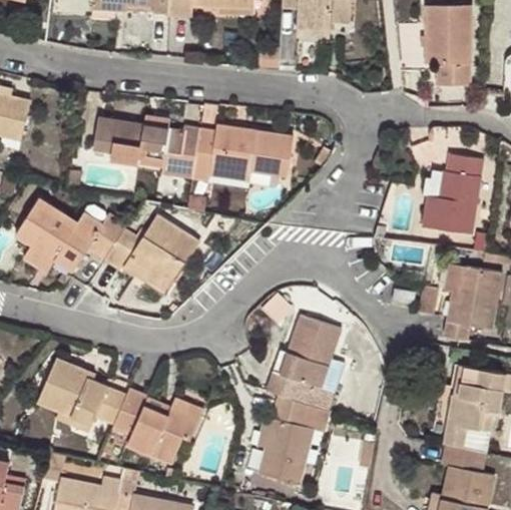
[(126,10),(127,1),(117,0),(92,0),(92,7),(126,10)]
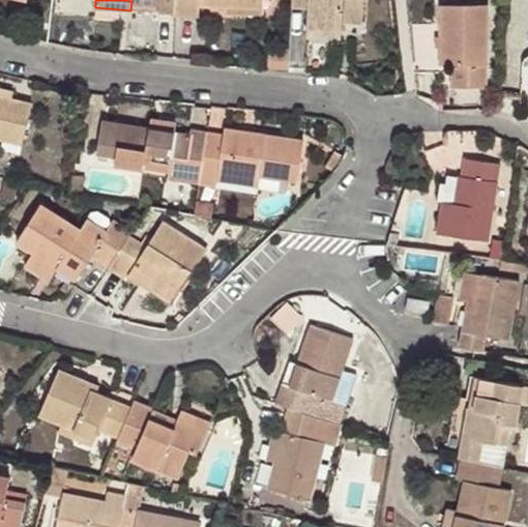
[(159,12),(177,13),(177,0),(121,0),(132,1),(160,2),(159,12)]
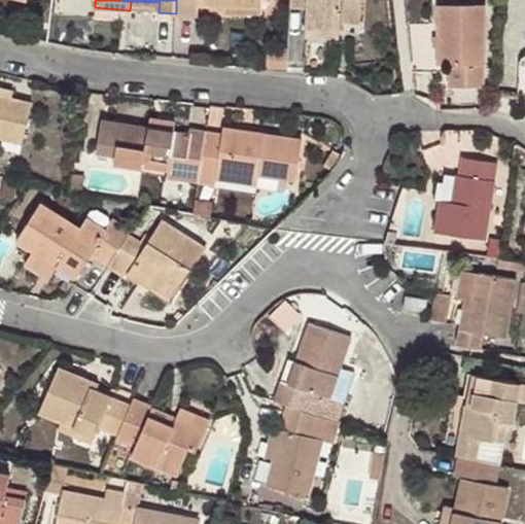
[(176,0),(176,13),(196,13),(197,5),(230,6),(260,8),(260,0),(176,0)]
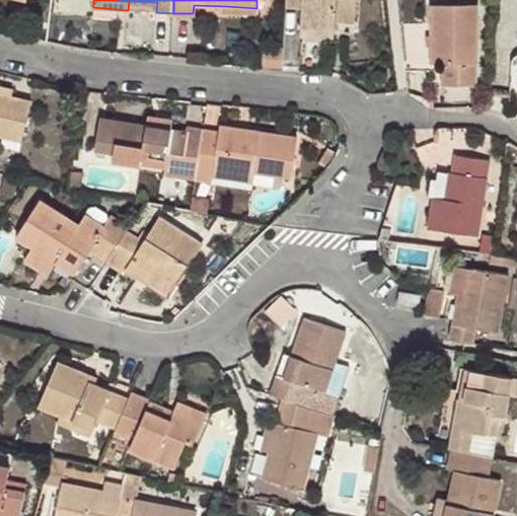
[(285,0),(285,6),(300,7),(299,28),(334,29),(334,20),(355,21),(355,0),(285,0)]
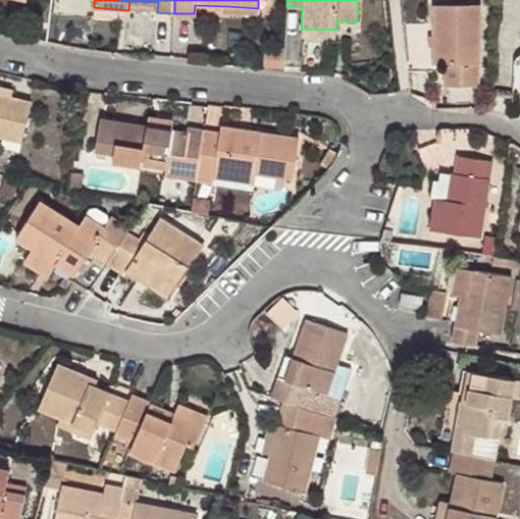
[(258,8),(227,6),(228,16),(258,17),(258,8)]
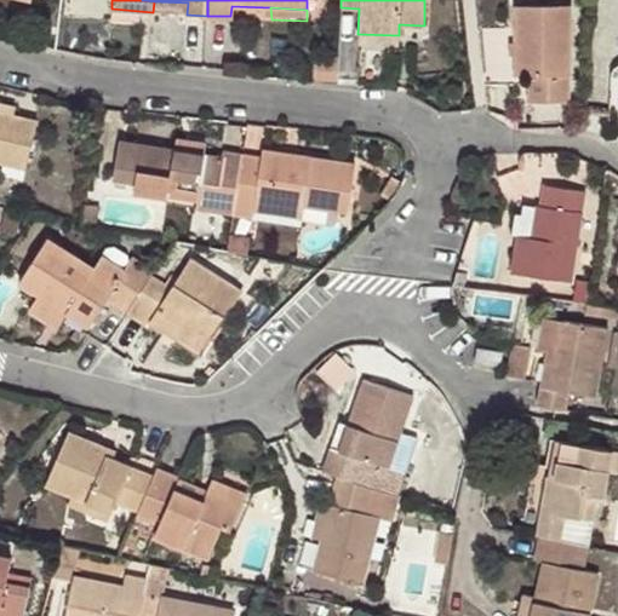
[(567,10),(511,9),(510,34),(509,86),(524,87),(524,107),(565,107),(567,10)]
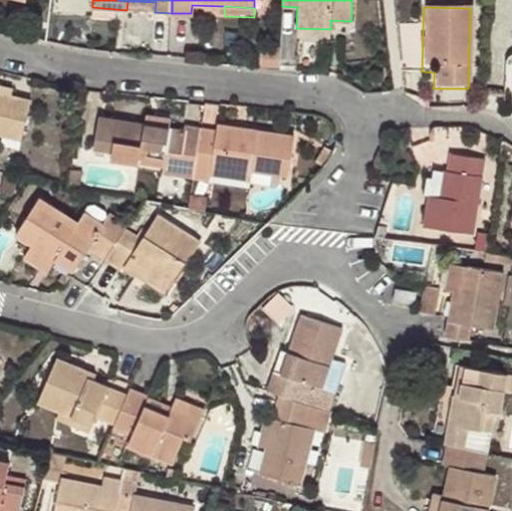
[(329,38),(330,29),(296,28),(296,36),(329,38)]
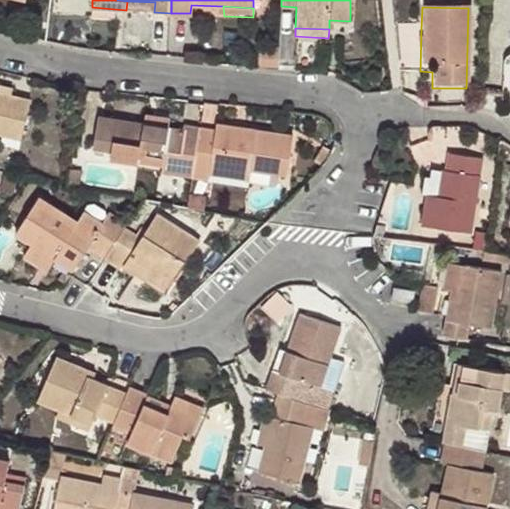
[(399,69),(420,71),(421,28),(395,29),(399,69)]
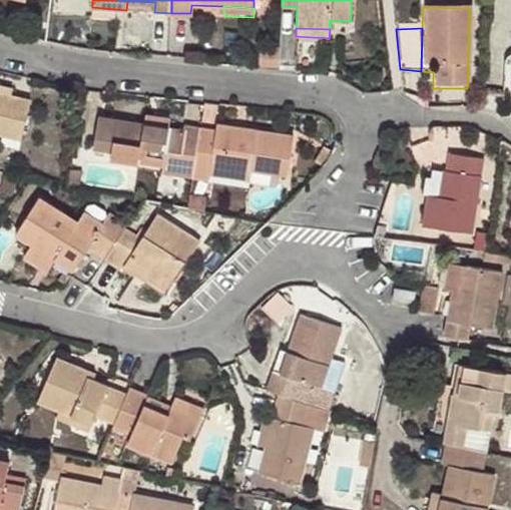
[(31,102),(0,92),(0,135),(20,142),(31,102)]
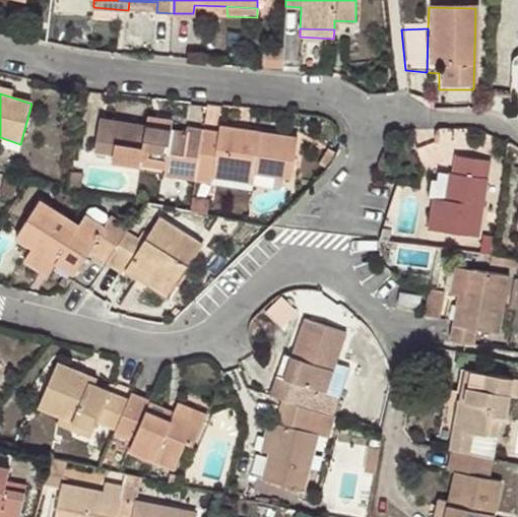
[(199,169),(205,129),(190,127),(189,132),(101,117),(95,150),(116,153),(118,141),(144,146),(142,163),(166,167),(169,151),(186,154),(183,167),(199,169)]
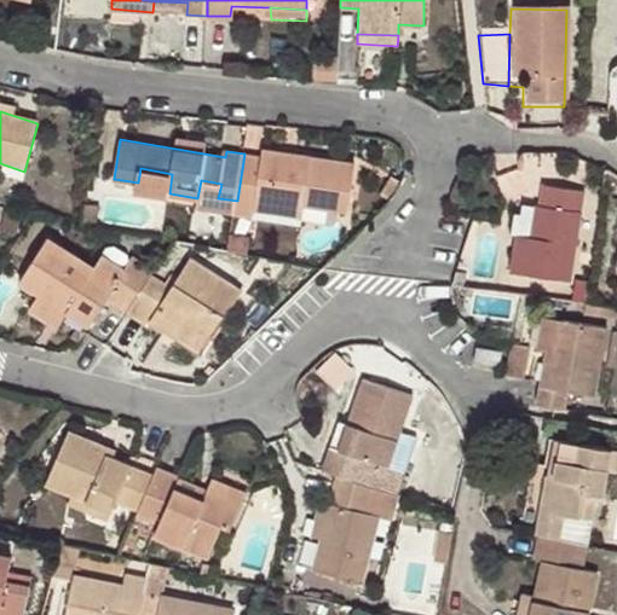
[(261,156),(244,154),(237,201),(235,213),(254,215),(255,208),(257,199),(284,203),(286,197),(305,202),(349,208),(357,162),(264,145),(261,156)]
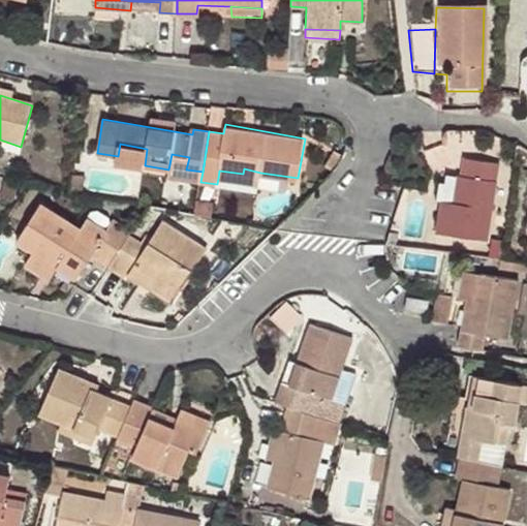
[(131,173),(167,177),(168,169),(145,165),(147,149),(120,144),(118,156),(133,159),(131,173)]
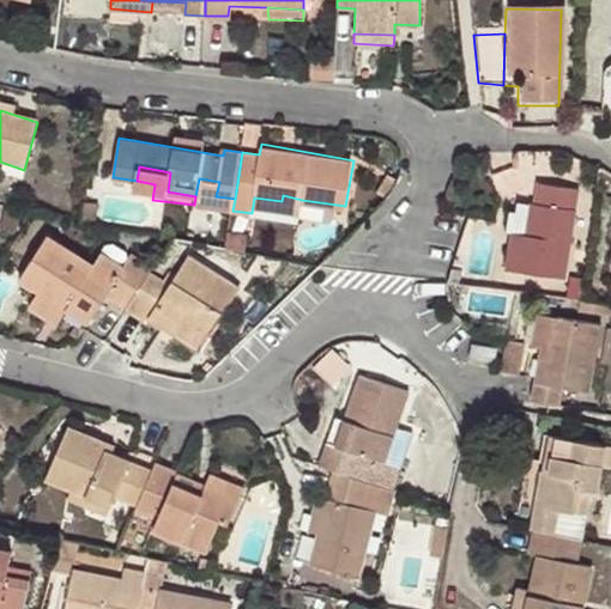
[(194,205),(233,211),(235,199),(216,196),(219,182),(199,178),(195,196),(194,205)]
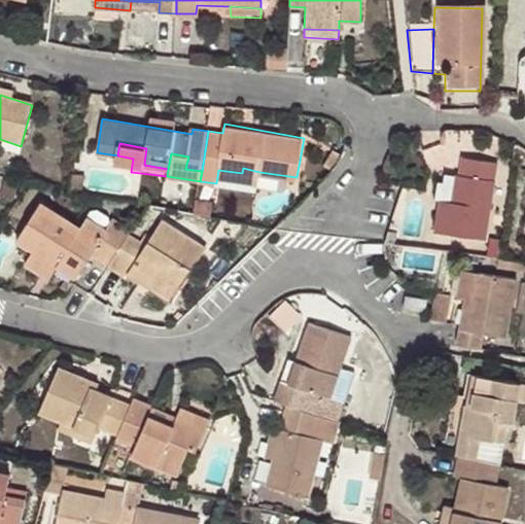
[(452,201),(440,200),(435,233),(485,241),(495,164),(462,156),(460,175),(456,175),(452,201)]
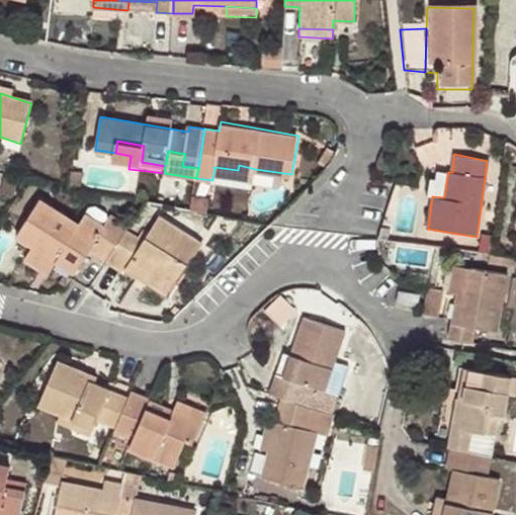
[(215,167),(213,174),(253,180),(255,169),(239,165),(238,170),(215,167)]
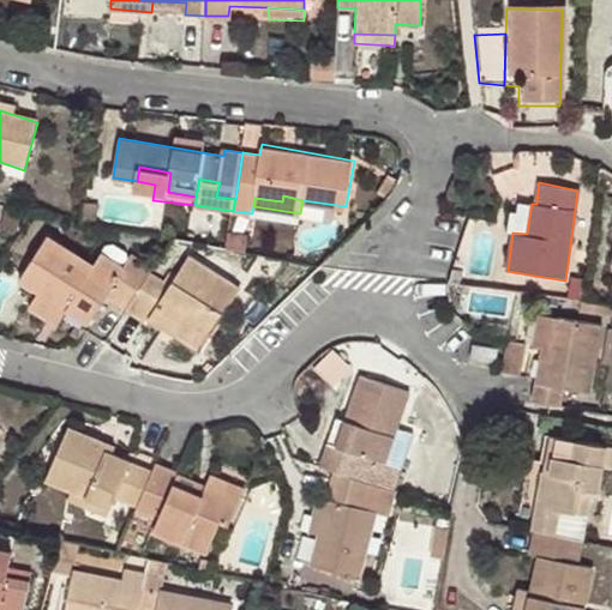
[(91,266),(45,237),(16,282),(36,295),(69,314),(90,327),(109,301),(127,312),(150,275),(154,269),(129,254),(123,266),(100,254),(91,266)]
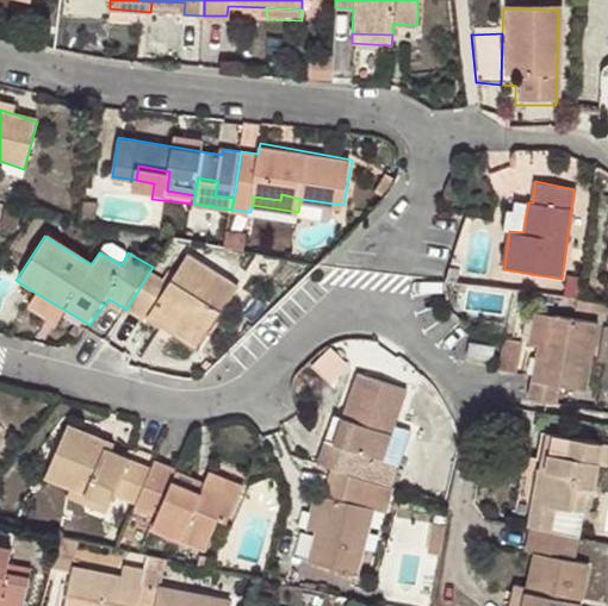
[(149,273),(126,310),(147,324),(150,317),(159,305),(179,318),(172,330),(200,348),(240,282),(186,251),(166,283),(149,273)]
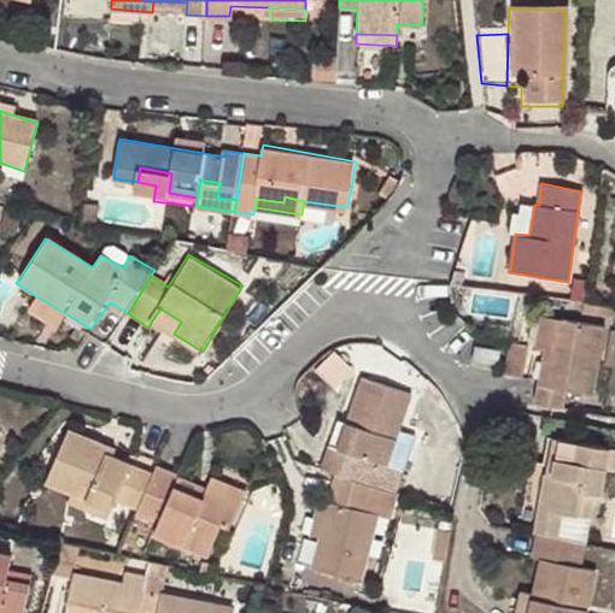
[(0,313),(6,316),(18,289),(0,281),(0,313)]
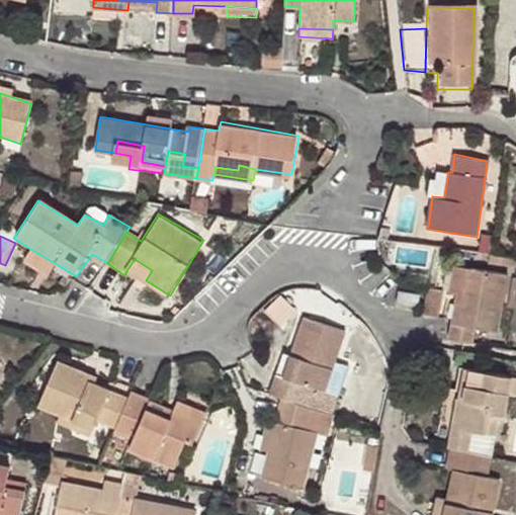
[(23,260),(50,277),(58,265),(30,249),(23,260)]
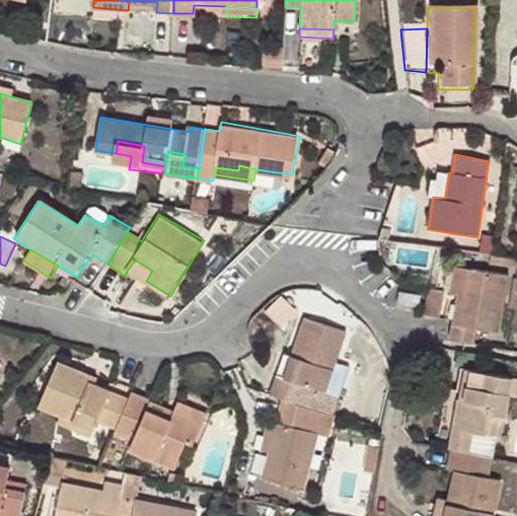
[(135,260),(128,270),(146,281),(152,271),(135,260)]
